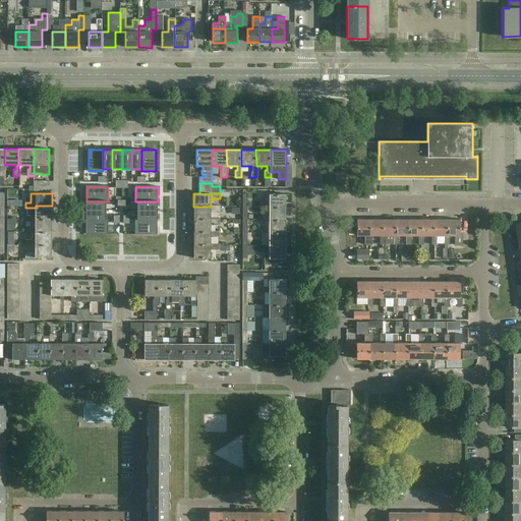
[(269,207),(286,207),(286,194),(270,194),(269,207)]
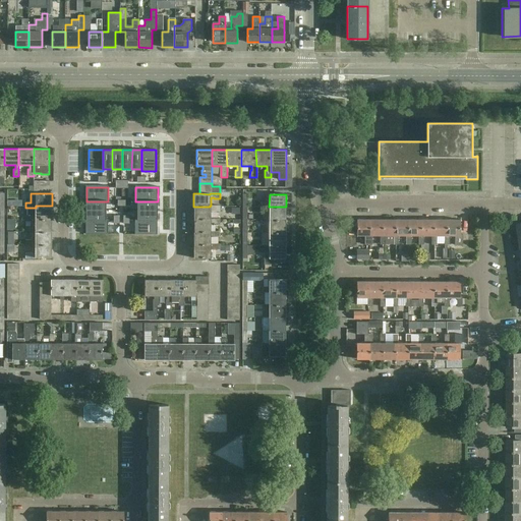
[(87,201),(87,211),(106,211),(106,201),(87,201)]
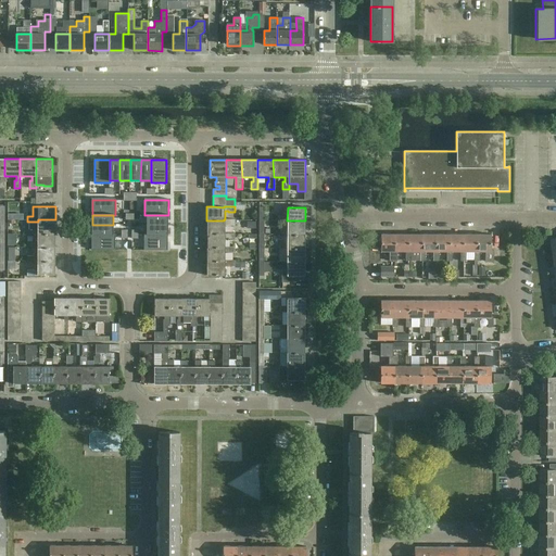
[(147,215),(147,226),(168,226),(168,215),(147,215)]
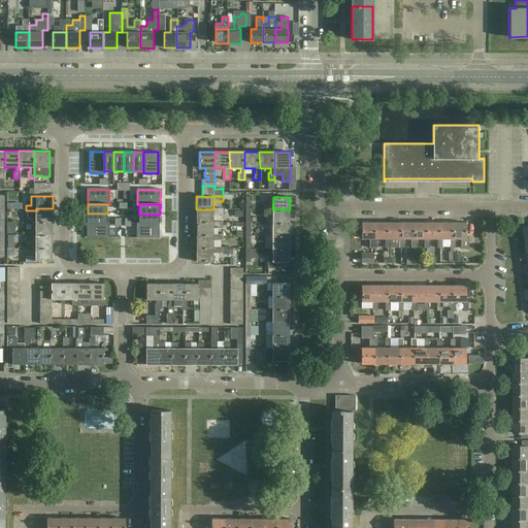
[(26,224),(35,224),(36,224),(36,222),(52,222),(53,208),(36,208),(36,210),(27,210),(27,218),(26,218),(26,224)]
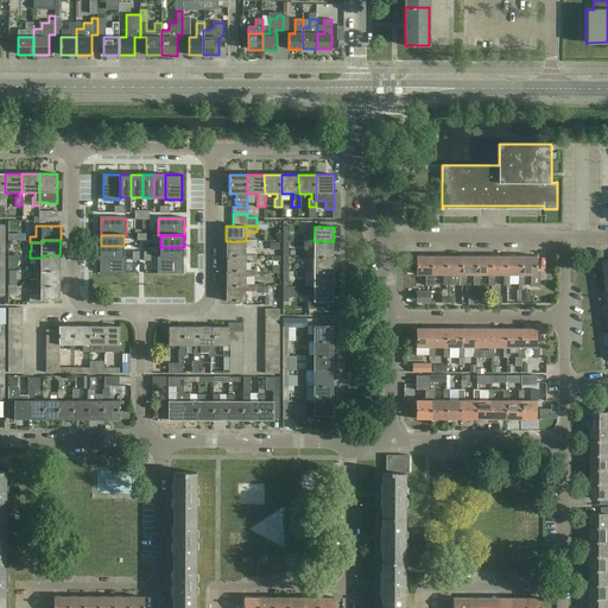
[(245,241),(226,241),(226,255),(245,257),(245,255),(246,255),(246,246),(249,246),(249,247),(257,247),(257,240),(246,240),(245,240),(245,241)]
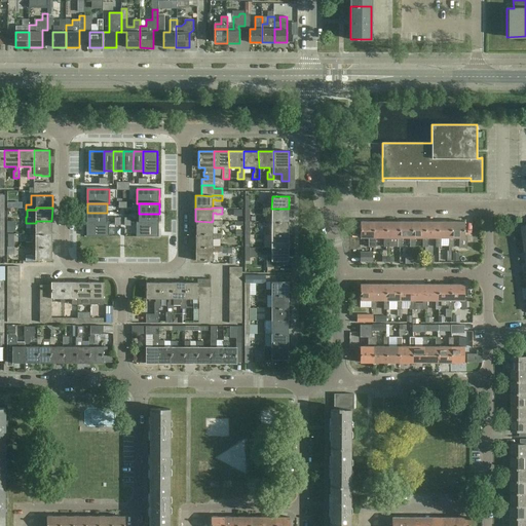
[(271,209),(271,222),(289,222),(289,209),(271,209)]
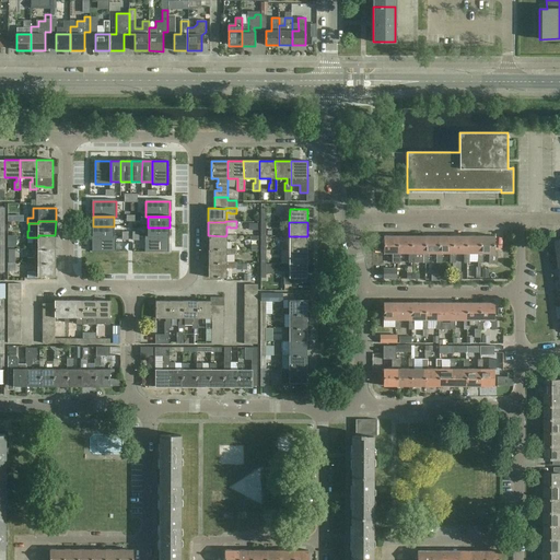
[(93,226),(93,237),(114,237),(114,226),(93,226)]
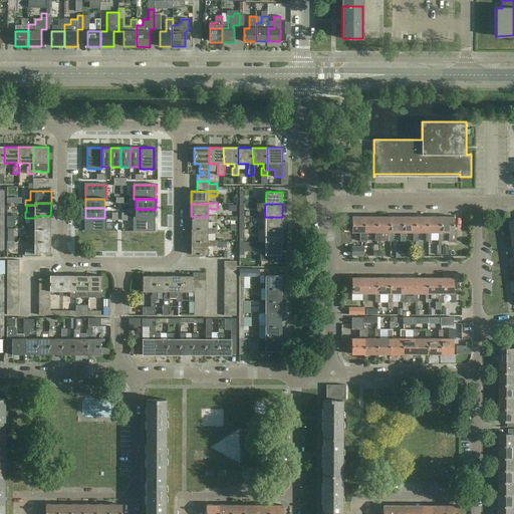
[(136,218),(156,218),(156,209),(136,209),(136,218)]
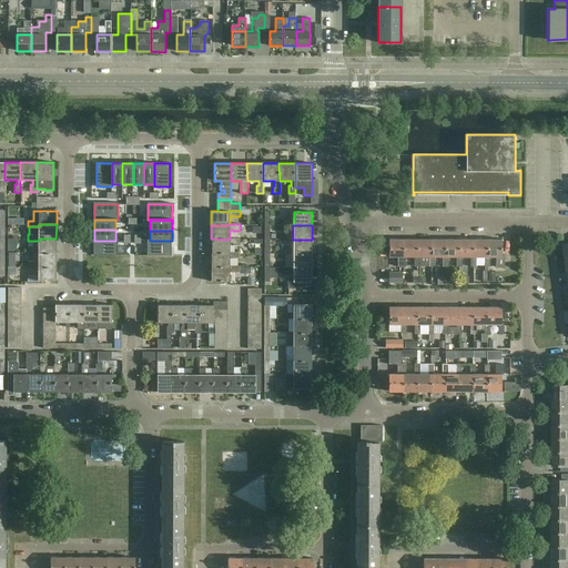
[(39,253),(56,252),(56,239),(39,239),(39,241),(38,241),(38,250),(34,250),(34,249),(28,249),(28,254),(38,254),(39,254),(39,253)]
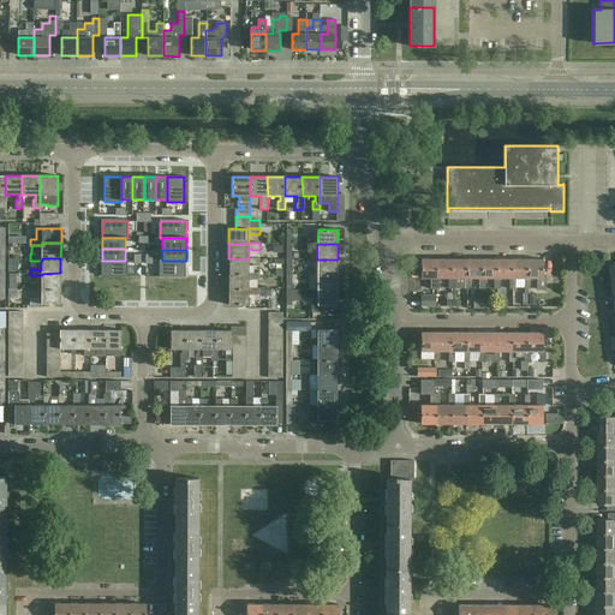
[(248,260),(228,258),(228,274),(248,274),(248,273),(249,273),(249,263),(252,263),(252,264),(260,264),(260,258),(249,258),(248,258),(248,260)]
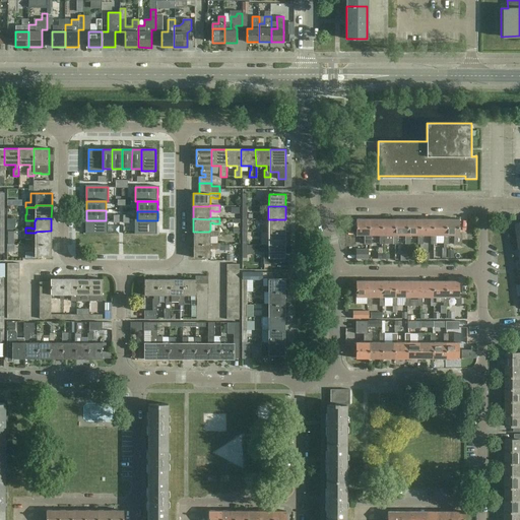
[(268,232),(285,233),(285,219),(268,219),(268,232)]
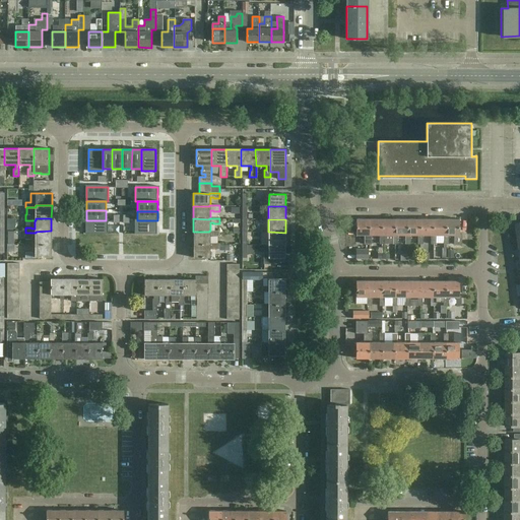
[(372,244),(372,235),(369,235),(369,219),(355,219),(355,235),(367,235),(367,244),(372,244)]
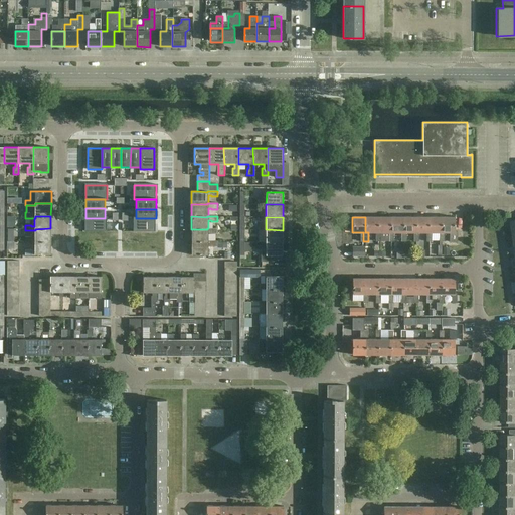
[(381,241),(381,232),(378,232),(378,217),(365,217),(365,232),(368,232),(376,232),(376,241),(381,241)]
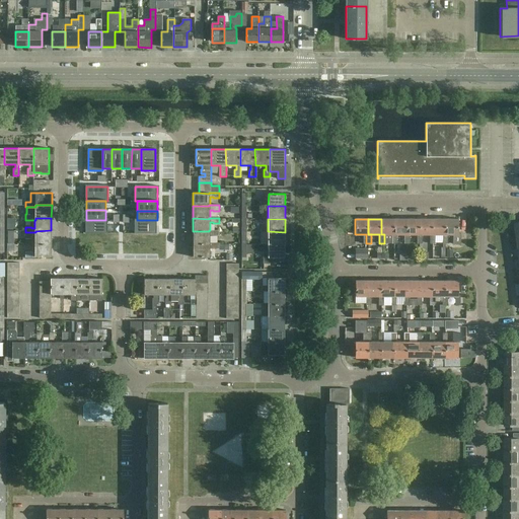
[(394,219),(381,219),(381,234),(384,234),(391,234),(391,243),(396,243),(396,234),(394,234),(394,219)]
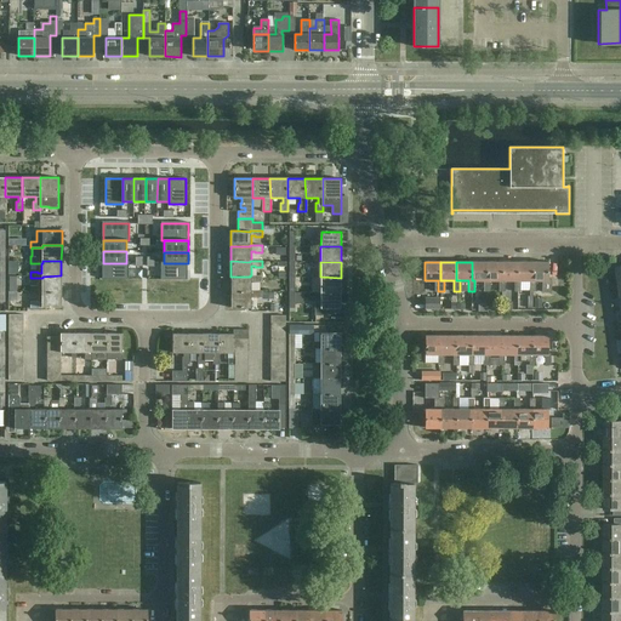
[(490,291),(490,280),(486,280),(486,262),(472,262),(472,280),(474,280),(484,280),(484,291),(490,291)]
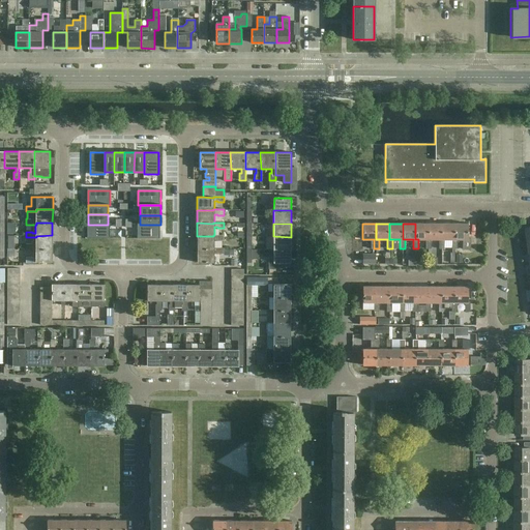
[(431,248),(431,239),(429,239),(429,224),(415,224),(415,239),(418,239),(425,239),(425,248),(431,248)]
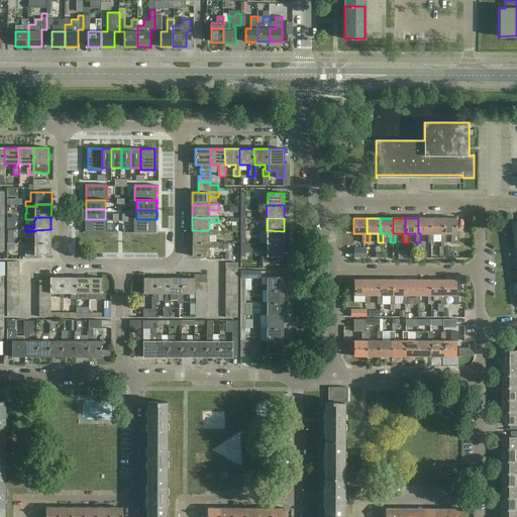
[(433,242),(433,233),(431,233),(431,218),(418,218),(418,233),(420,233),(428,233),(428,242),(433,242)]
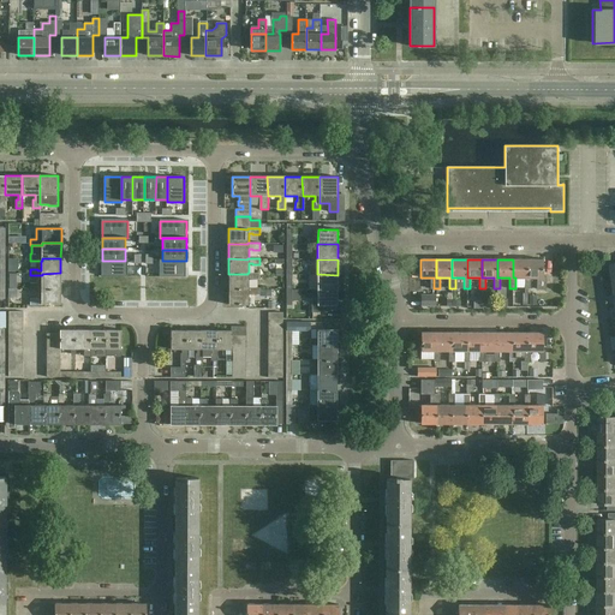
[(531,288),(531,278),(527,278),(527,260),(513,260),(513,278),(515,278),(525,278),(525,288),(527,288),(531,288)]
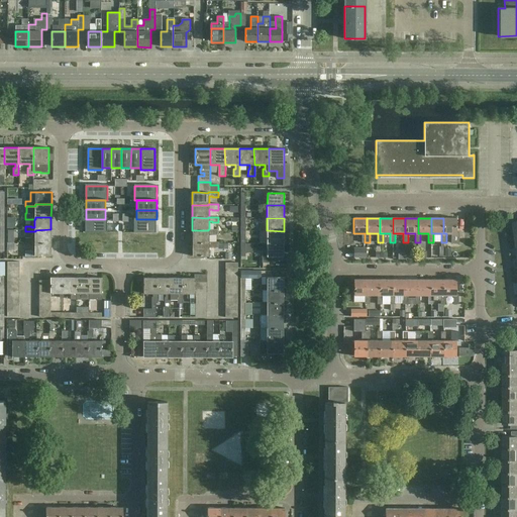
[(456,218),(443,218),(443,233),(446,233),(453,233),(453,242),(458,242),(458,232),(456,232),(456,218)]
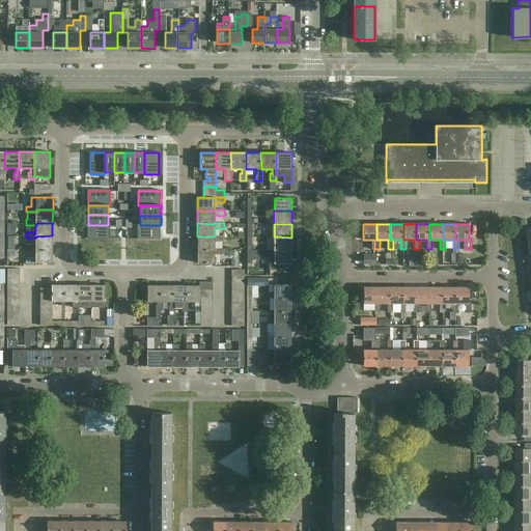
[(88,225),(88,240),(110,240),(110,225),(108,225),(88,225)]
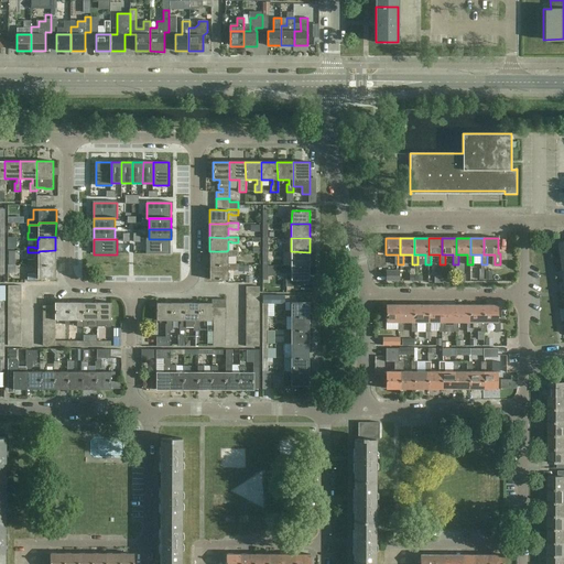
[(147,239),(147,255),(170,255),(171,239),(149,239),(147,239)]
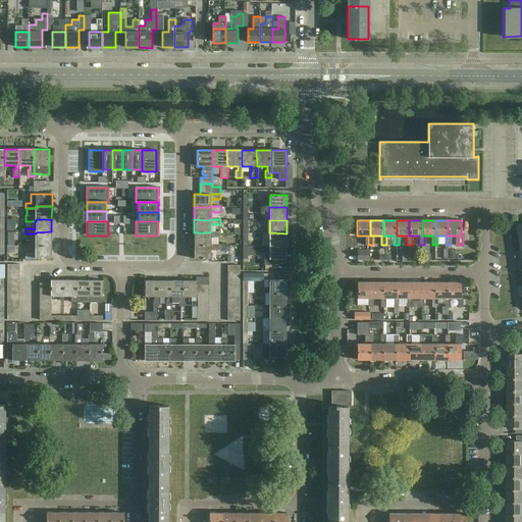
[(36,233),(35,233),(35,242),(32,242),(32,241),(25,241),(25,247),(35,247),(36,247),(36,245),(51,245),(51,231),(36,232),(36,233)]
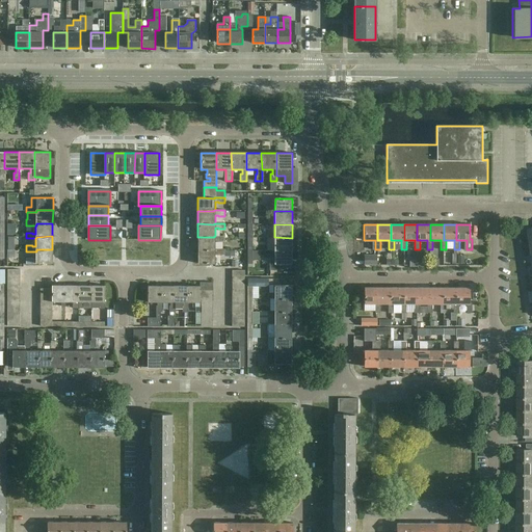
[(214,237),(197,237),(197,250),(213,250),(213,249),(215,249),(215,241),(218,241),(218,242),(224,242),(224,236),(215,236),(214,236),(214,237)]
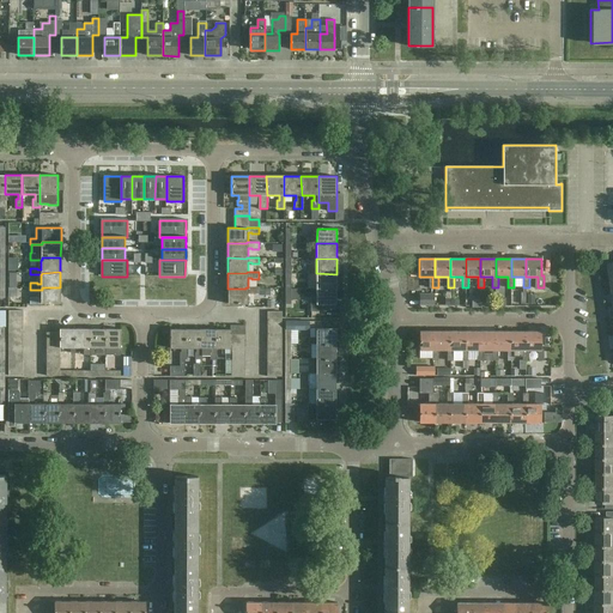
[(316,273),(316,289),(337,289),(337,274),(316,273)]
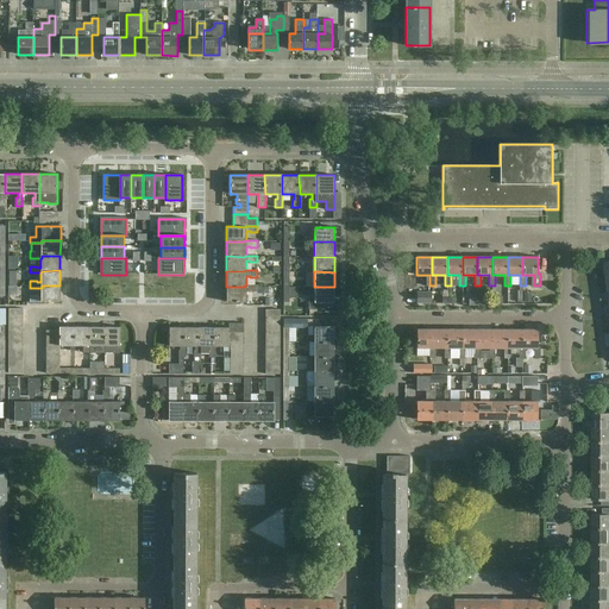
[(42,288),(41,288),(41,297),(37,297),(37,296),(30,296),(30,302),(42,303),(42,301),(60,302),(60,286),(42,286),(42,288)]
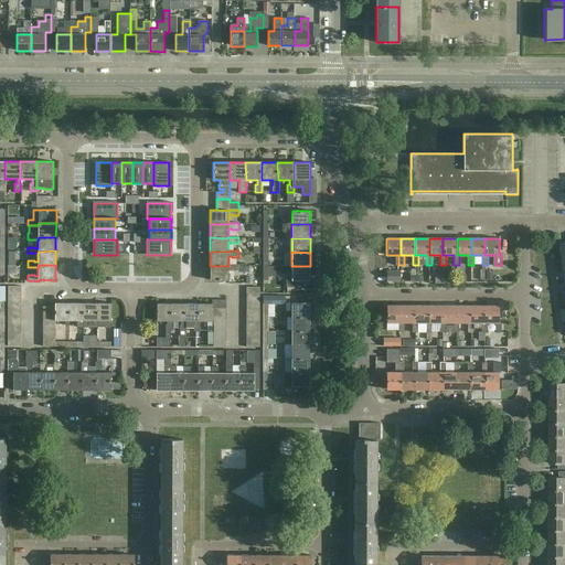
[(238,265),(228,265),(226,265),(226,266),(210,266),(210,280),(228,280),(228,270),(232,270),(232,272),(238,272),(238,265)]
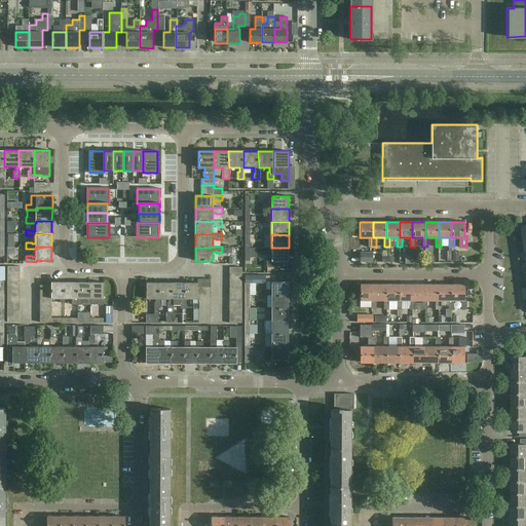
[(289,261),(289,248),(271,248),(271,256),(267,256),(267,267),(279,267),(279,261),(289,261)]
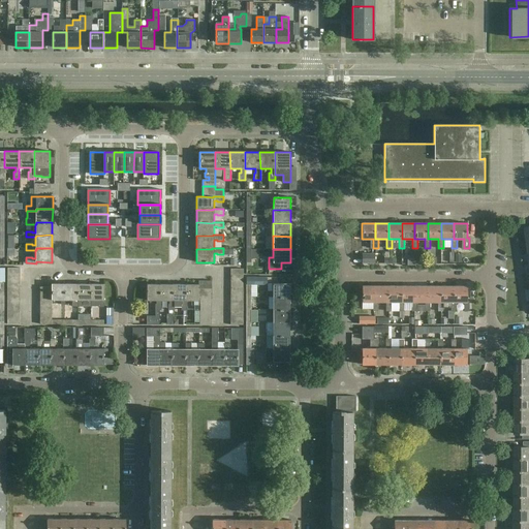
[(374,254),(362,254),(362,263),(374,263),(374,254)]
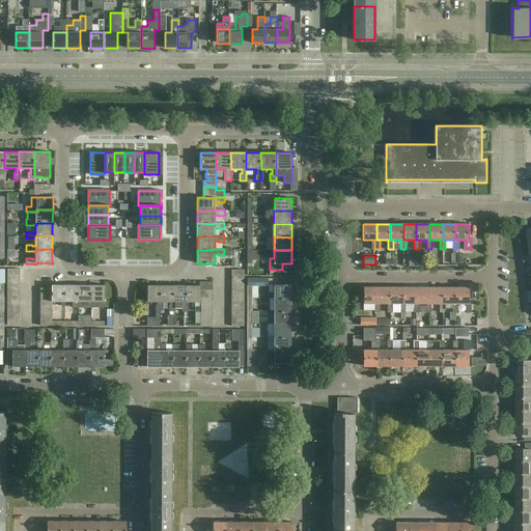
[(252,298),(252,286),(268,286),(268,278),(247,278),(247,298),(252,298)]
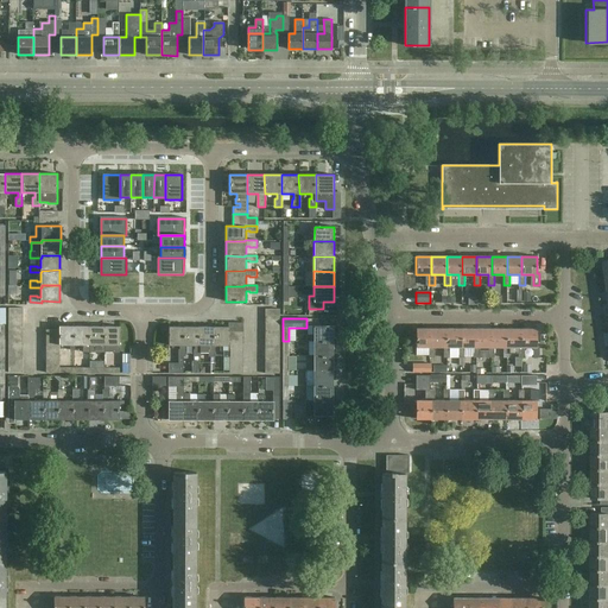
[(314,340),(314,341),(334,341),(334,336),(336,336),(336,327),(334,327),(334,325),(311,325),(311,334),(306,334),(306,340),(314,340)]
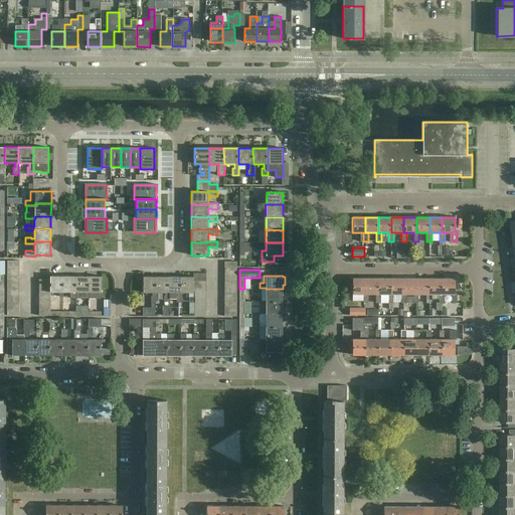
[(50,286),(50,292),(50,293),(59,293),(59,296),(63,296),(63,293),(62,293),(62,277),(50,277),(50,280),(50,286)]
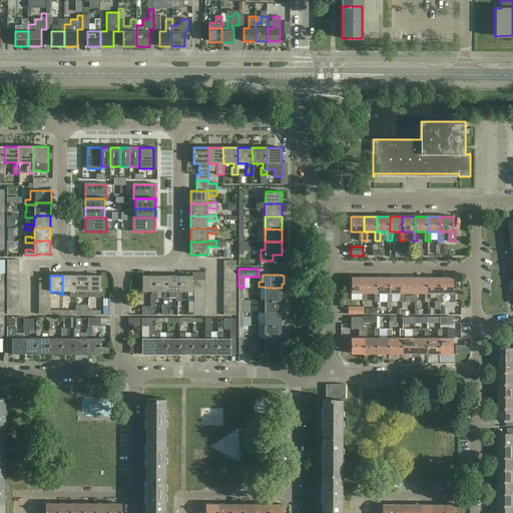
[(75,276),(62,276),(62,292),(63,292),(70,292),(70,297),(75,297),(75,276)]
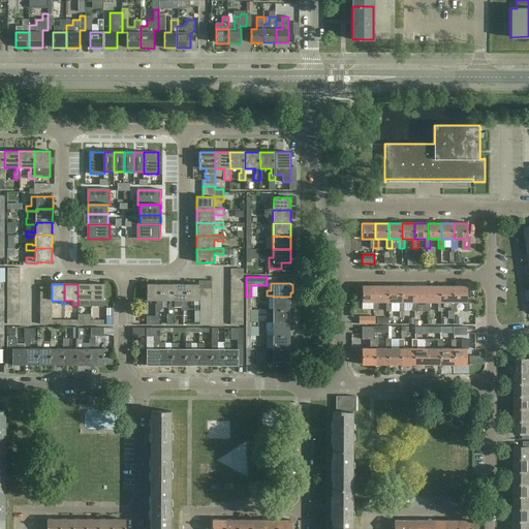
[(91,284),(78,284),(78,306),(90,306),(91,284)]
